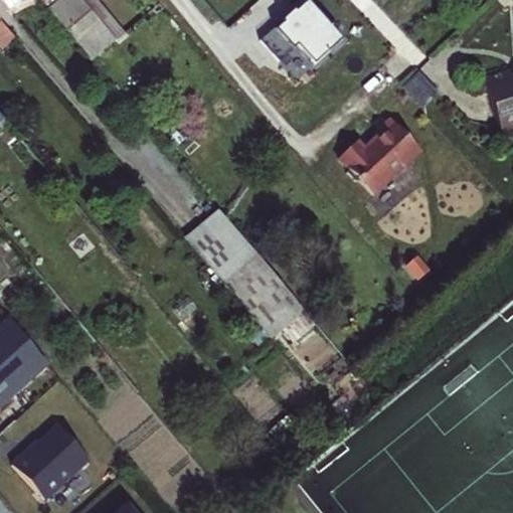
[(2,0),(10,9),(20,0),(2,0)]
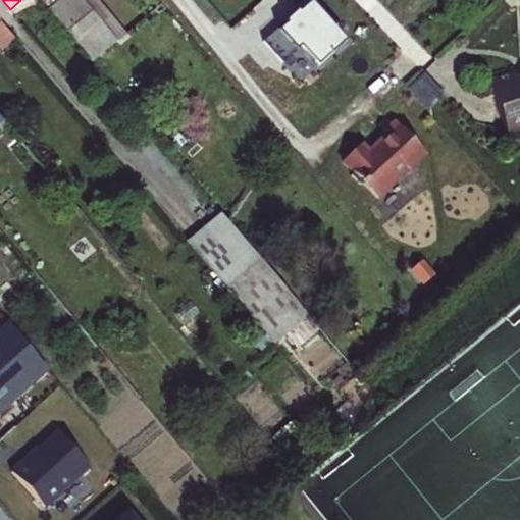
[(43,0),(50,8),(59,0),(43,0)]
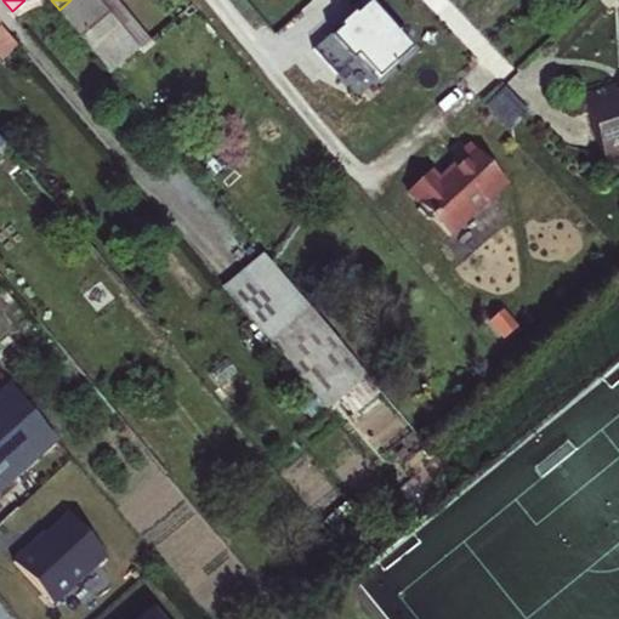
[(141,47),(152,38),(119,0),(71,0),(60,10),(113,72),(141,47)]
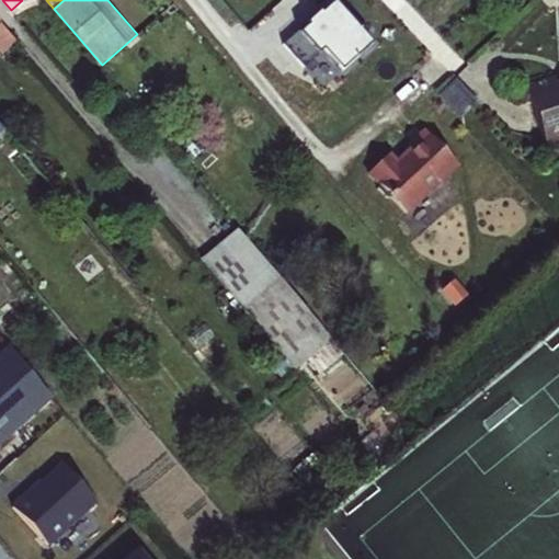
[(327,88),(376,40),(337,0),(327,0),(283,43),(327,88)]
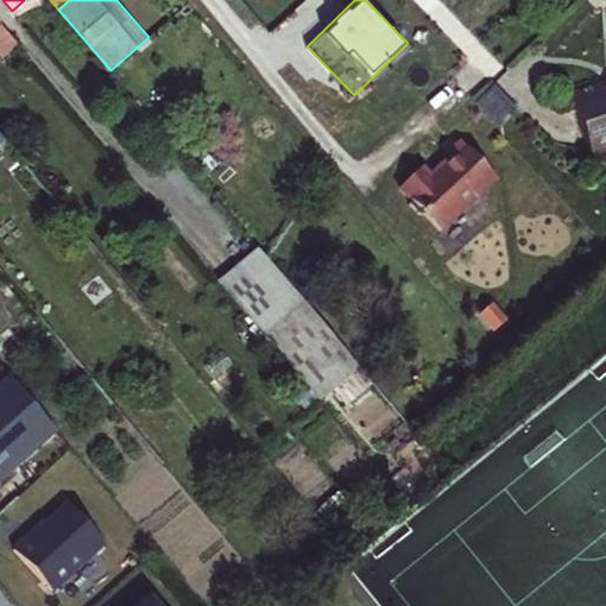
[(0,21),(0,52),(4,57),(18,44),(0,23),(0,21)]
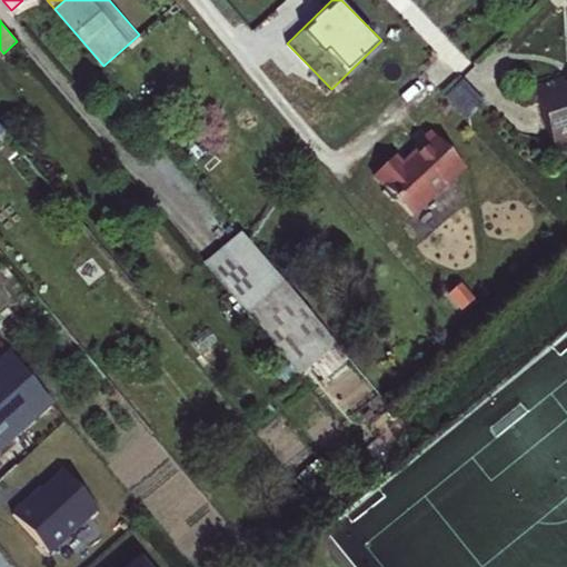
[(537,86),(556,141),(566,137),(566,76),(537,86)]
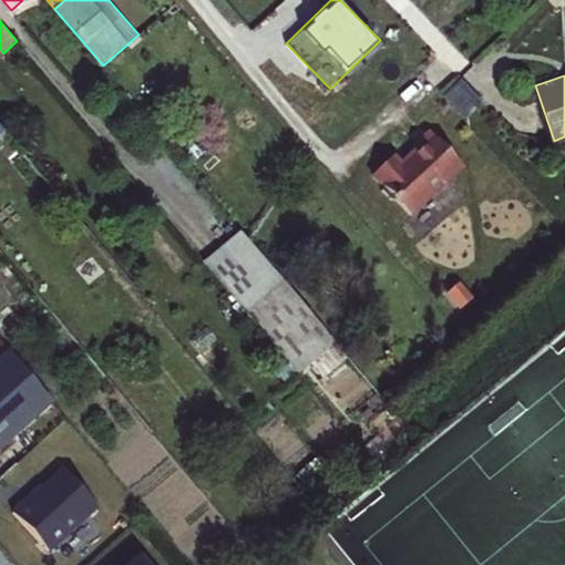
[(463,164),(431,129),(415,143),(418,145),(401,161),(393,153),(373,172),(382,181),(382,187),(391,196),(397,196),(411,213),(463,164)]
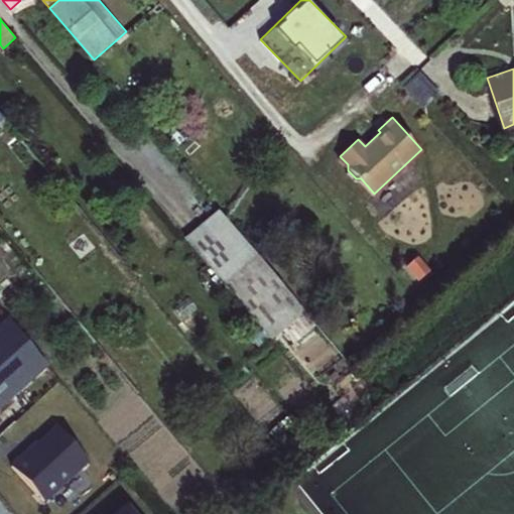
[(0,122),(15,140),(20,136),(5,118),(0,122)]
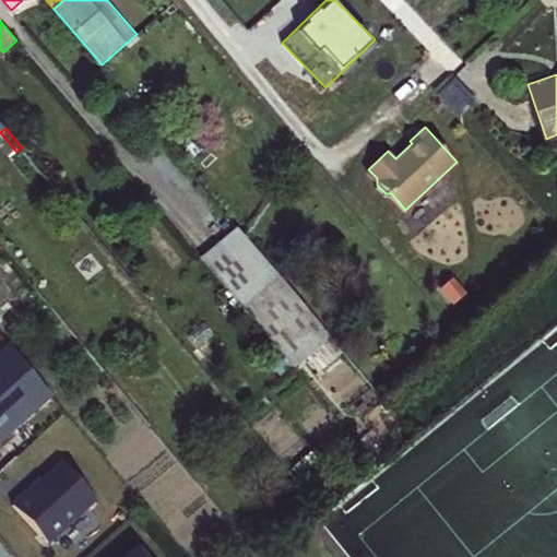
[(0,144),(10,157),(16,152),(0,132),(0,144)]
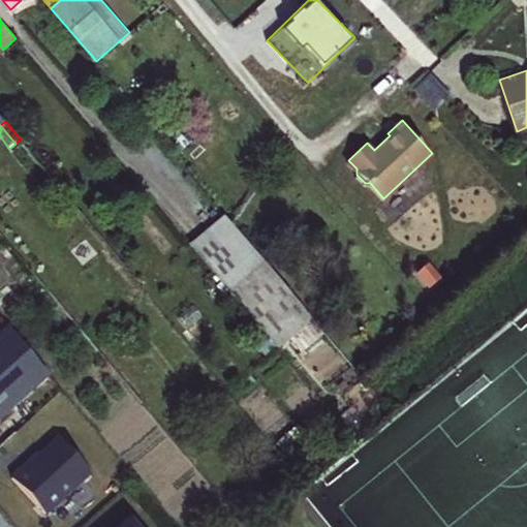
[(226,215),(192,244),(280,346),(314,318),(226,215)]
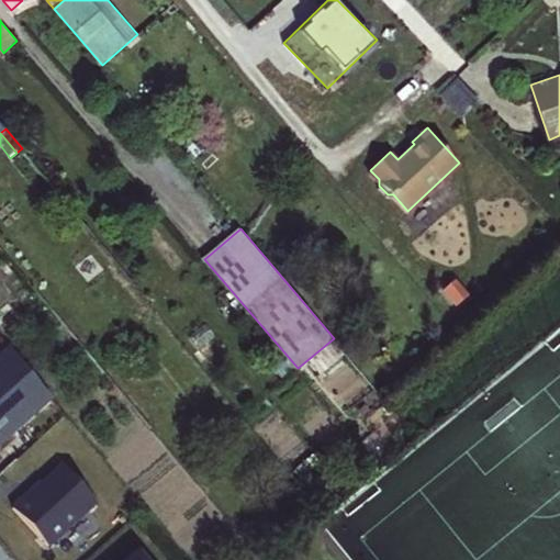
[(0,354),(0,407),(14,425),(51,392),(10,345),(0,354)]
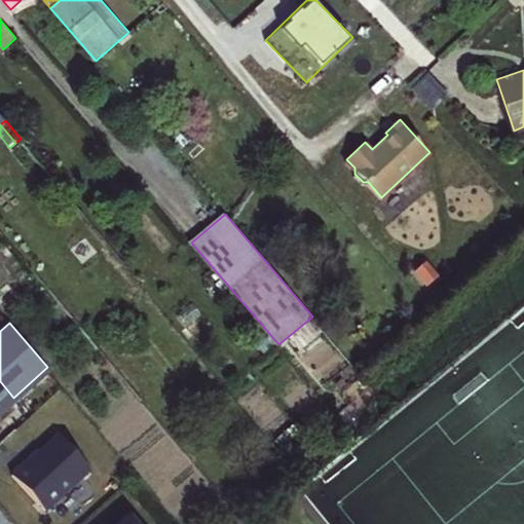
[(0,414),(40,379),(44,376),(49,371),(47,367),(13,398),(0,409),(0,414)]
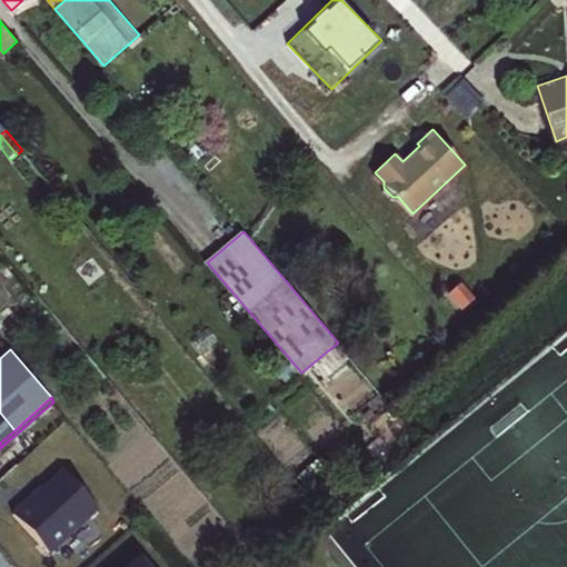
[(0,443),(15,430),(0,413),(0,443)]
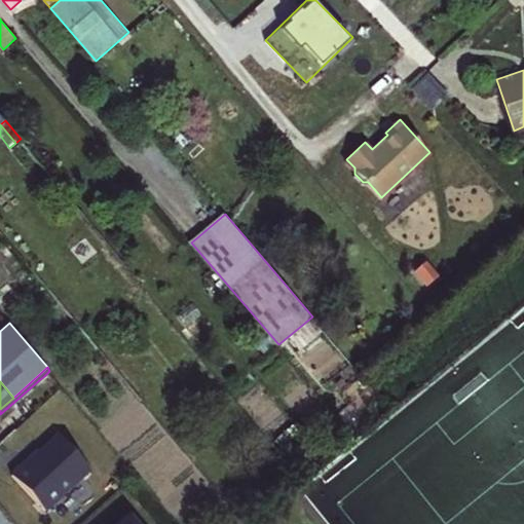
[(13,476),(46,511),(91,470),(60,436),(28,465),(26,463),(13,476)]
